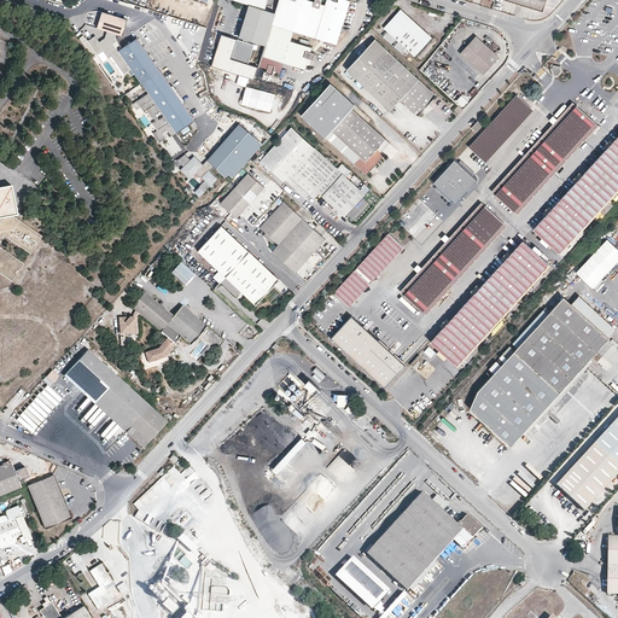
[(248,39),(266,45),(277,11),(263,7),(266,0),(240,0),(250,3),(239,36),(244,38),(243,40),(237,38),(231,57),(248,63),(254,44),(246,41),(248,39)]
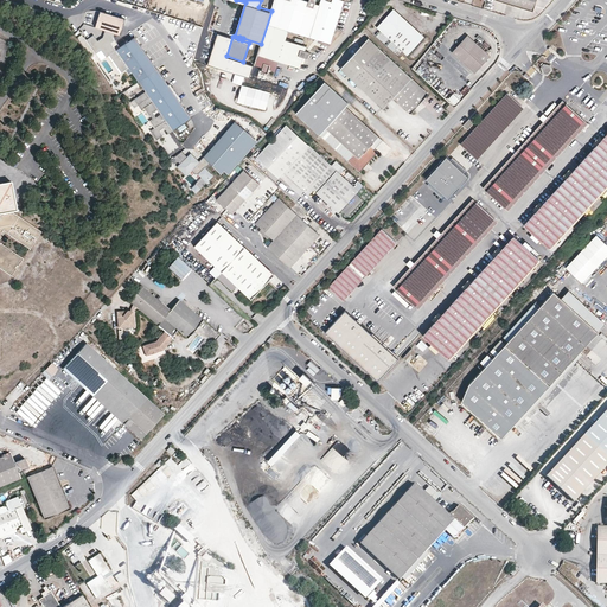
[(274,0),(272,11),(261,44),(255,63),(263,66),(262,70),(267,72),(269,68),(275,70),(279,59),(300,66),(304,56),(307,57),(310,51),(305,50),(306,45),(286,38),(288,29),(331,42),(343,0),(320,0),(319,4),(315,1),(315,0),(274,0)]
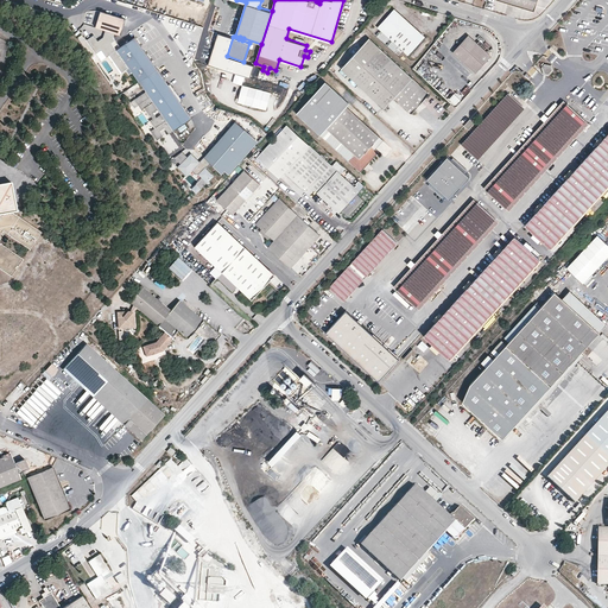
[(502,0),(533,10),(536,0),(502,0)]
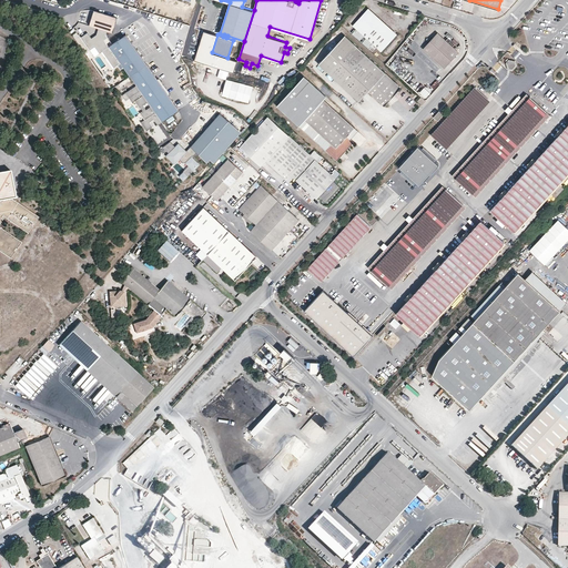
[(372,7),(355,26),(386,52),(403,34),(372,7)]
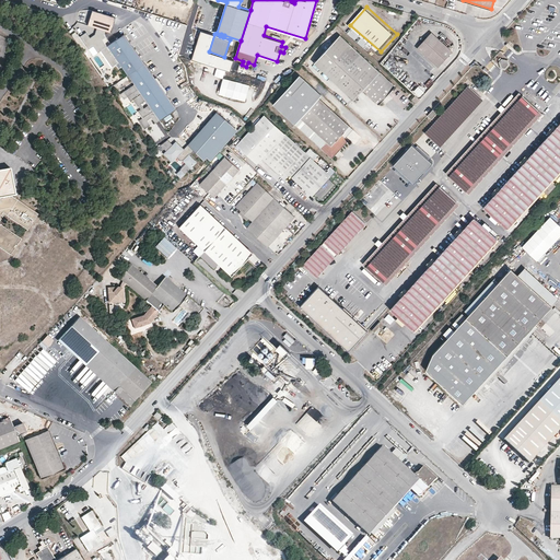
[(116,16),(92,9),(88,23),(97,26),(106,28),(112,31),(116,16)]
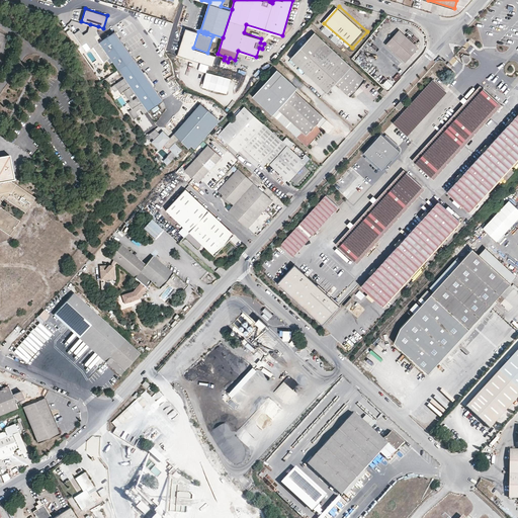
[(96,30),(98,26),(90,24),(88,31),(83,34),(80,29),(73,33),(82,46),(87,41),(91,48),(94,46),(104,61),(109,58),(98,42),(102,39),(96,30)]
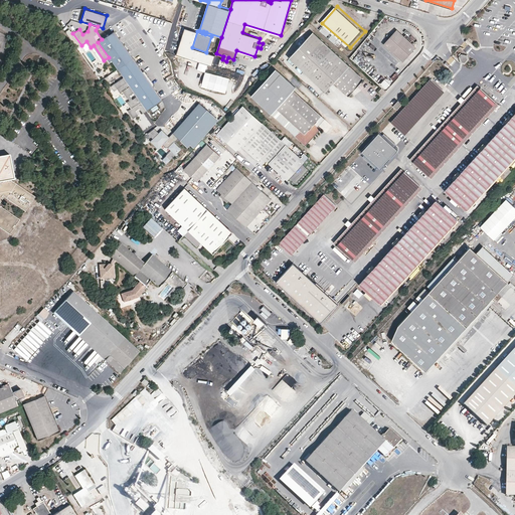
[(396,29),(384,43),(403,61),(416,46),(396,29)]
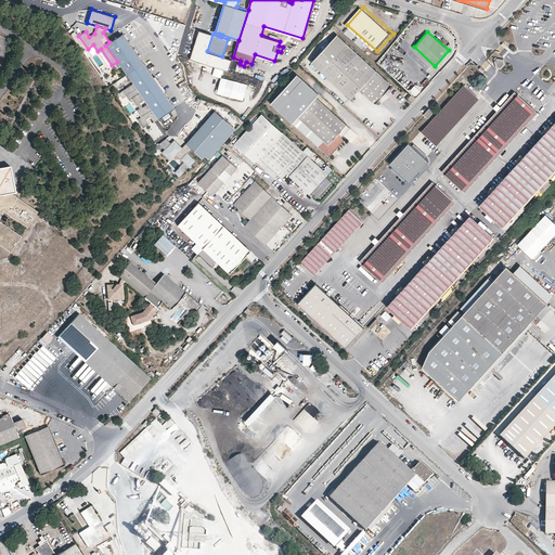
[(117,62),(126,75),(127,74),(143,63),(123,34),(110,42),(105,46),(117,62)]
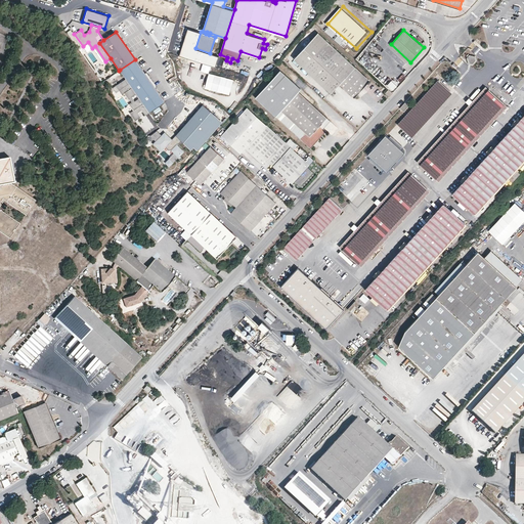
[(318,32),(295,58),(333,91),(341,82),(355,94),(370,78),(318,32)]
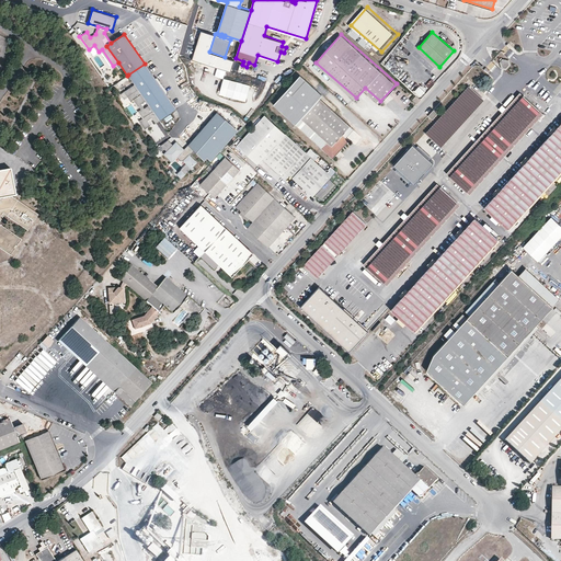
[(156,78),(145,63),(145,64),(128,75),(134,84),(119,94),(122,96),(125,94),(130,101),(133,99),(138,105),(141,110),(138,112),(142,117),(138,121),(145,128),(150,125),(147,121),(151,117),(156,123),(176,109),(165,93),(167,92),(157,78),(156,78)]
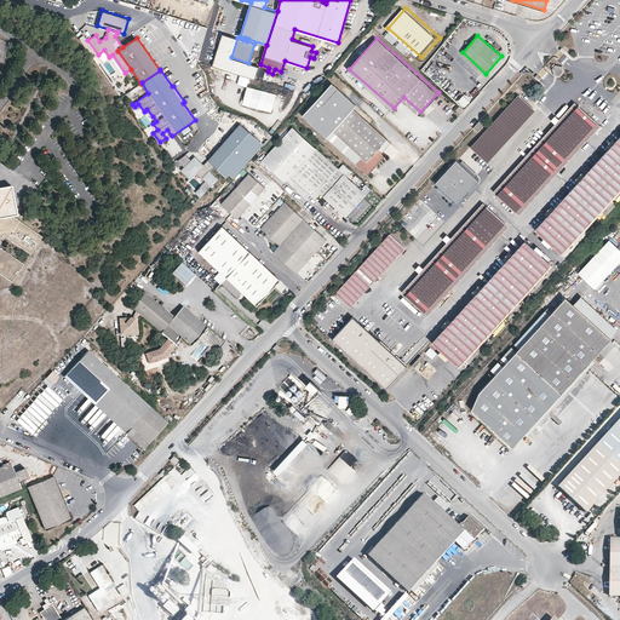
[(386,154),(383,150),(379,147),(386,138),(354,108),(356,104),(332,81),(302,114),(367,174),(386,154)]
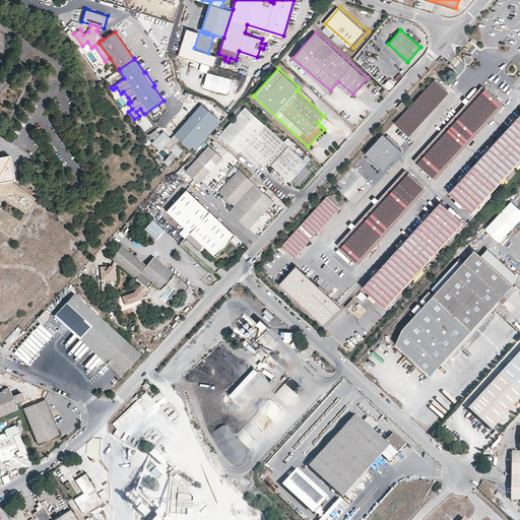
[(207,72),(203,86),(228,94),(232,80),(207,72)]
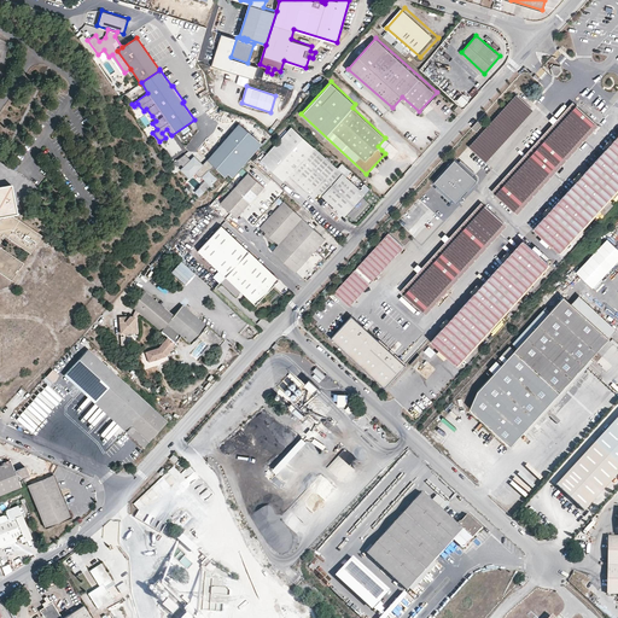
[(470,147),(484,161),(531,109),(517,95),(470,147)]
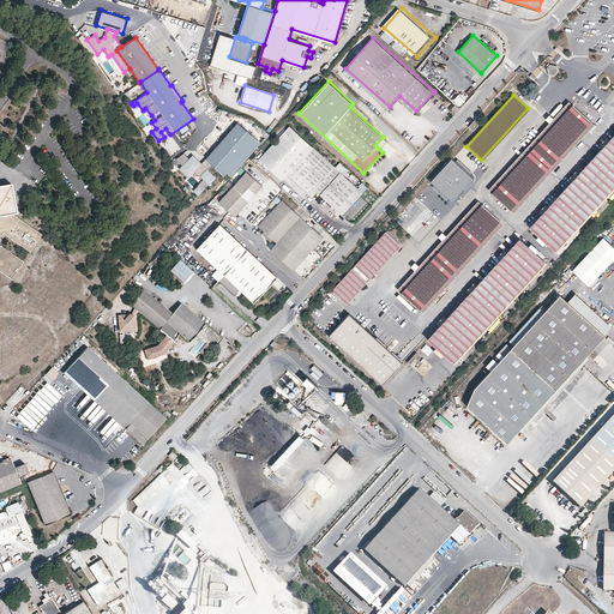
[(492,193),(572,104),(569,102),(488,190),(492,193)]
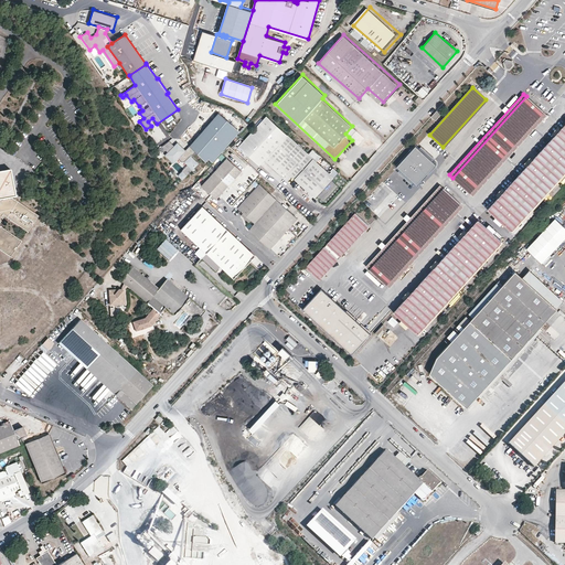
[(544,113),(526,96),(452,178),(470,193),(544,113)]
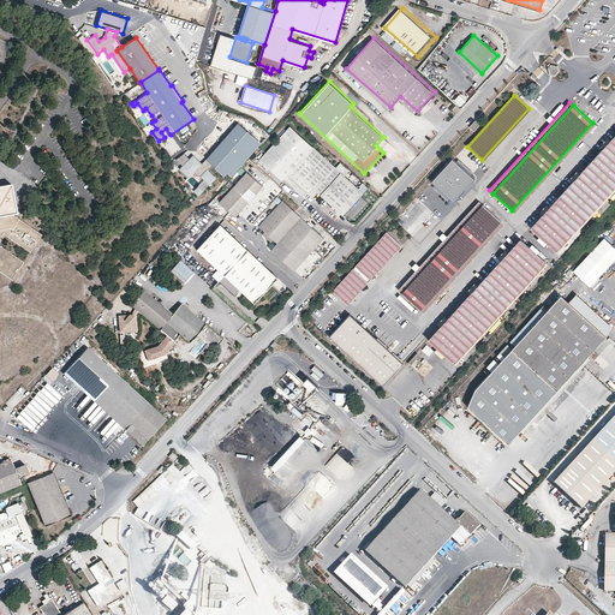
[(529,108),(482,160),(483,161),(531,109),(529,108)]
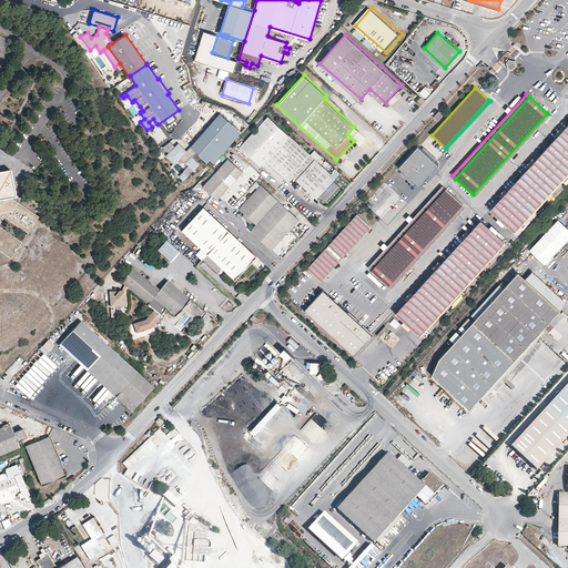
[(438,111),(433,118),(437,121),(443,115),(438,111)]
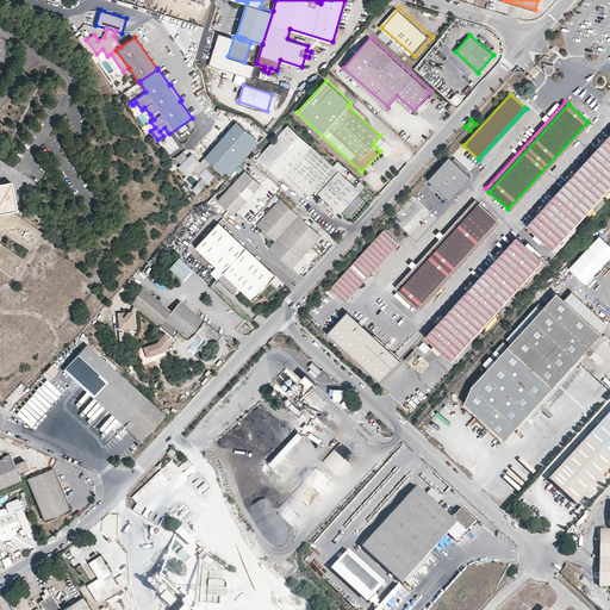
[(211,163),(223,174),(225,172),(230,176),(260,142),(236,122),(204,157),(211,163)]
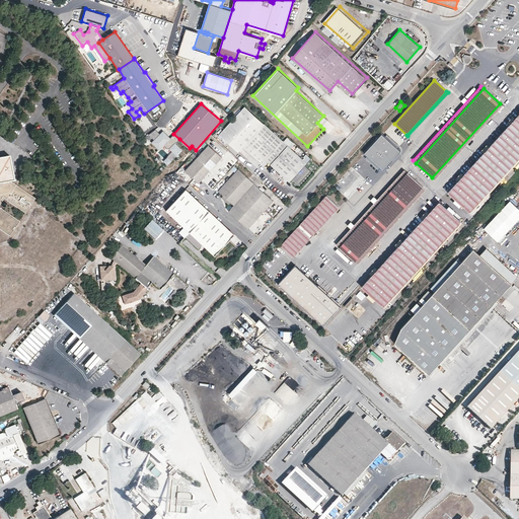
[(503,105),(500,103),(432,177),(434,180),(503,105)]
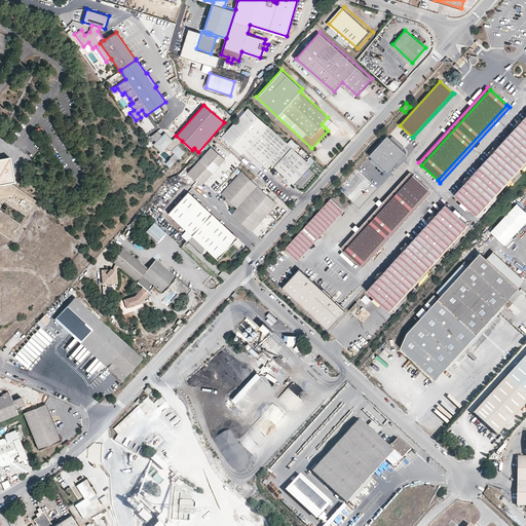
[(300,154),(249,108),(223,137),(241,153),(246,150),(261,164),(266,159),(293,184),(311,163),(303,156),(305,154),(302,152),(300,154)]
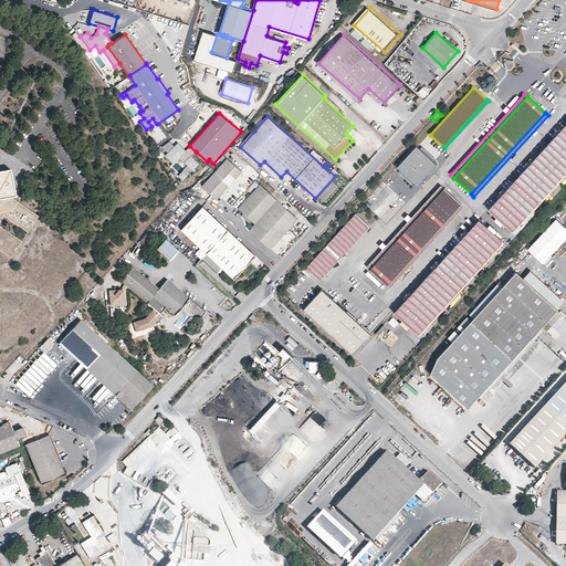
[(565,125),(489,210),(511,231),(565,170),(565,125)]
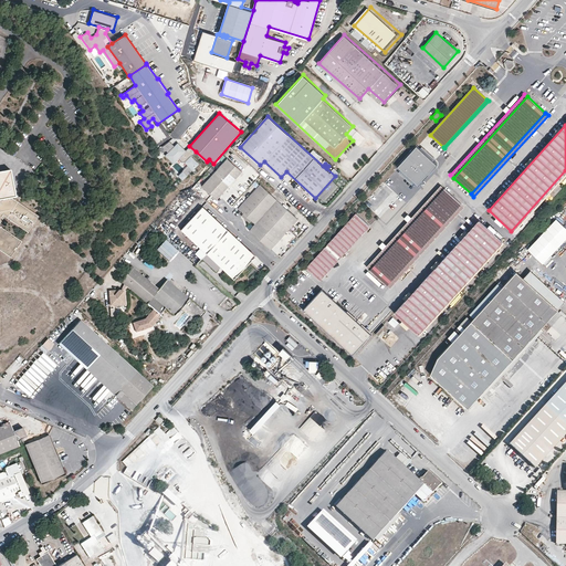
[(176,139),(182,130),(177,126),(170,135),(176,139)]
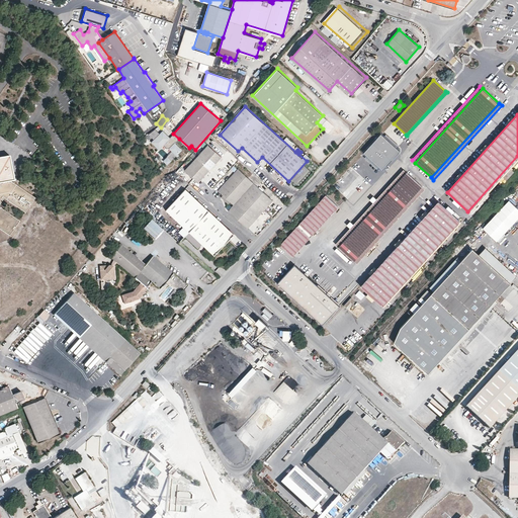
[(317,122),(320,125),(326,118),(323,115),(317,122)]
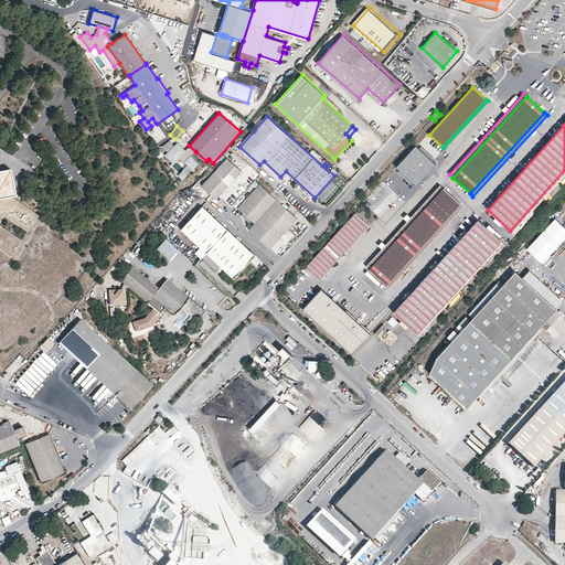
[(185,161),(193,169),(198,163),(191,156),(195,151),(189,146),(184,150),(183,151),(181,149),(181,148),(177,144),(166,156),(173,163),(178,158),(182,162),(185,161)]
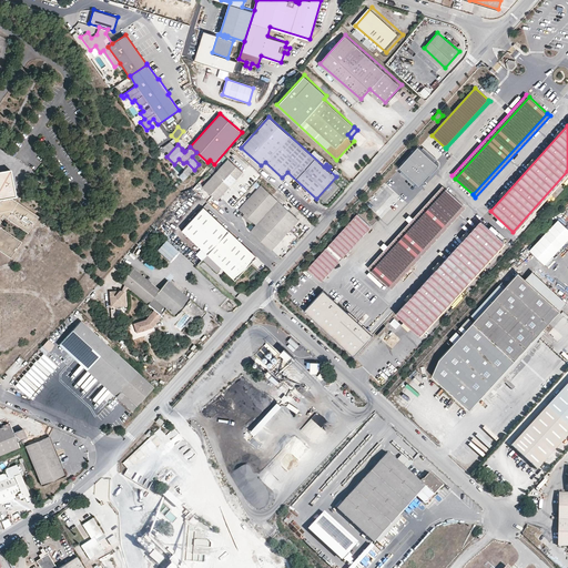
[(419,148),(399,168),(419,186),(426,180),(425,178),(427,175),(428,176),(439,165),(419,148)]
